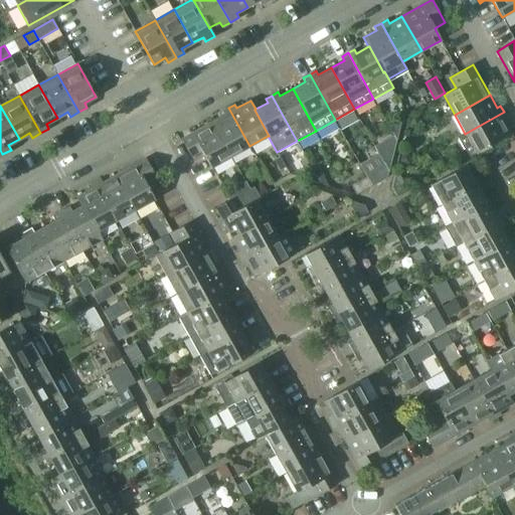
[(224,115),(211,122),(231,157),(249,146),(228,108),(222,111),(224,115)]
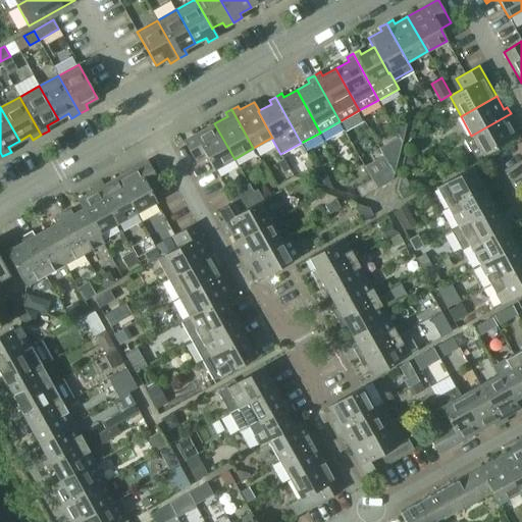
[(511,113),(471,136),(464,140),(475,159),(518,136),(511,122),(514,120),(511,113)]
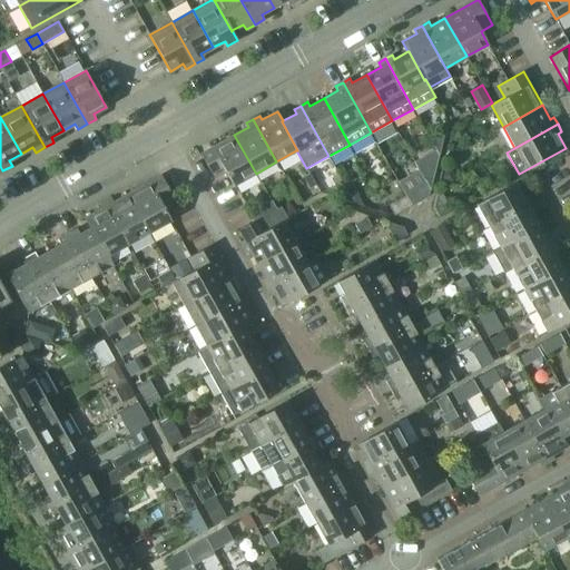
[(256,174),(234,135),(200,154),(215,179),(226,173),(234,186),(256,174)]
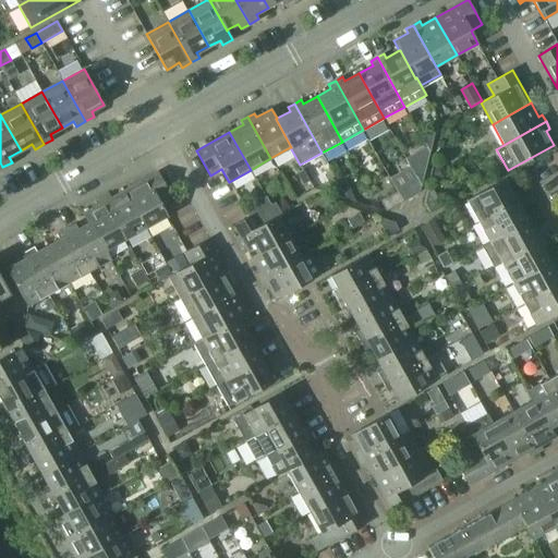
[(435,170),(433,174),(436,179),(443,179),(444,173),(440,169),(435,170)]
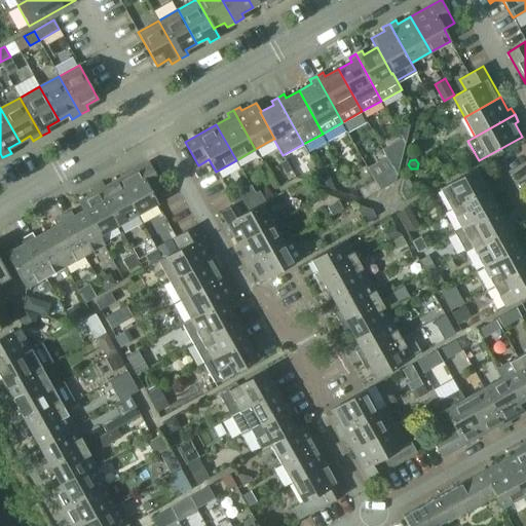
[(286,174),(291,171),(286,160),(280,163),(286,174)]
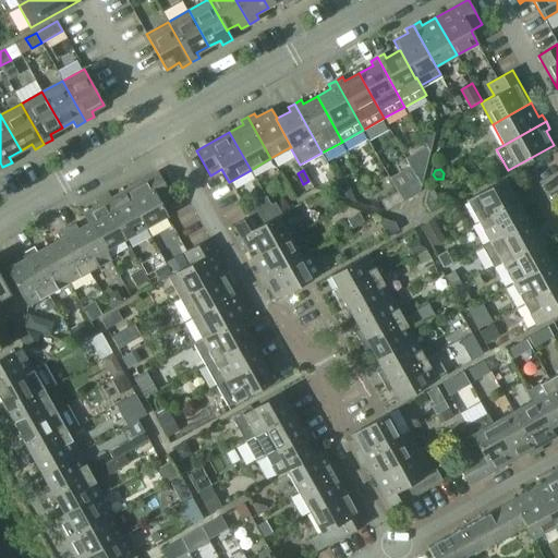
[(158,171),(125,190),(146,228),(168,216),(160,203),(172,196),(158,171)]
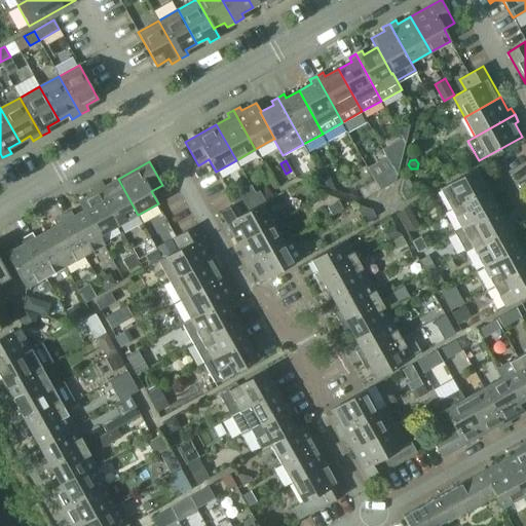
[(393,168),(374,180),(380,190),(397,181),(398,176),(393,168)]
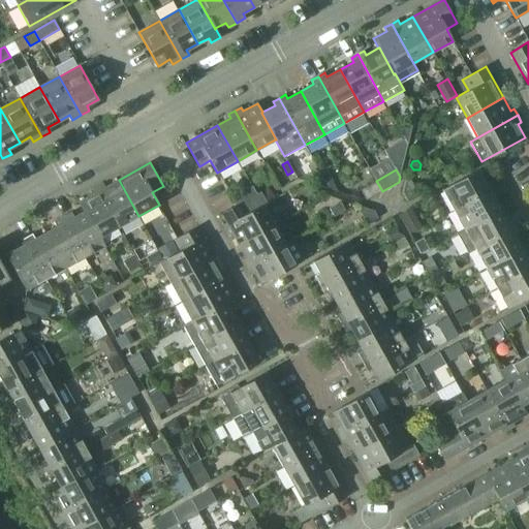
[(442,189),(454,210),(493,188),(490,182),(486,184),(478,169),(442,189)]
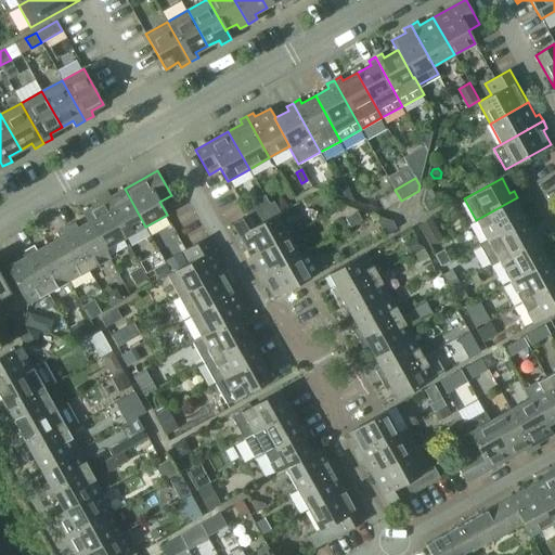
[(346,197),(355,201),(347,186),(341,190),(346,197)]
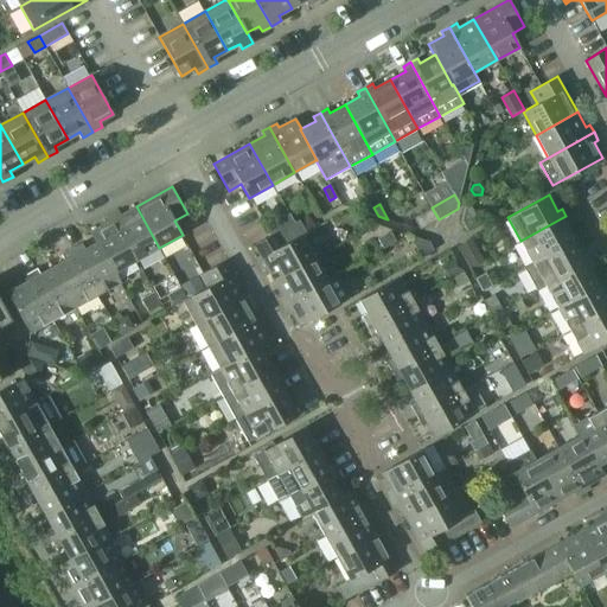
[(471,206),(466,205),(462,221),(468,231),(481,224),(471,206)]
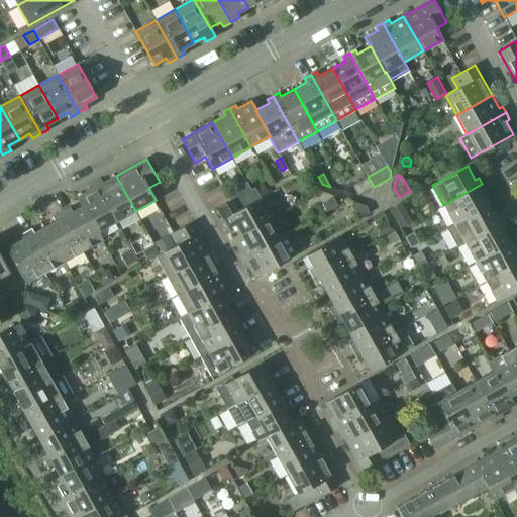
[(101,180),(95,183),(116,221),(135,211),(116,176),(103,183),(101,180)]
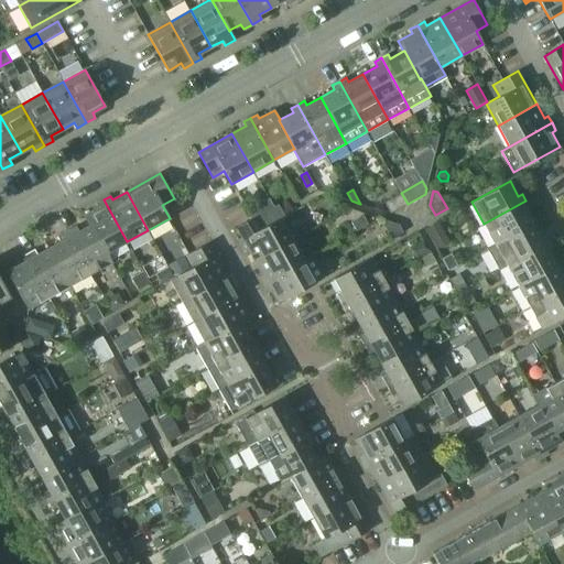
[(408,204),(401,193),(384,203),(391,213),(408,204)]
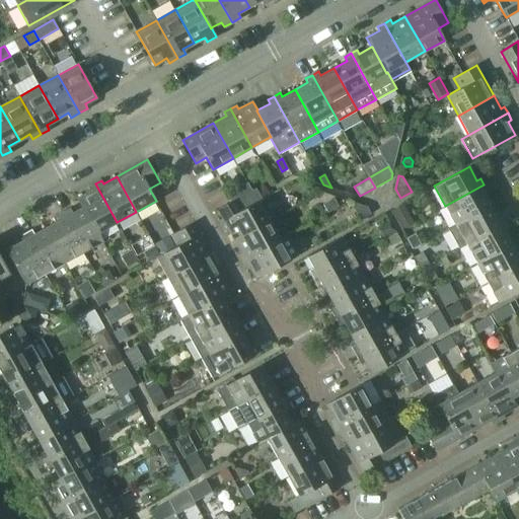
[(77,199),(82,207),(83,207),(97,233),(98,232),(117,222),(95,183),(89,187),(91,191),(77,199)]
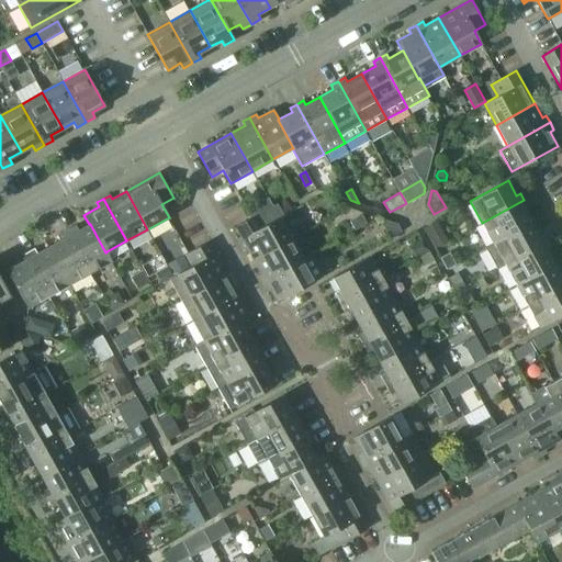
[(482,223),(493,244),(531,223),(524,209),(527,206),(524,200),(482,223)]
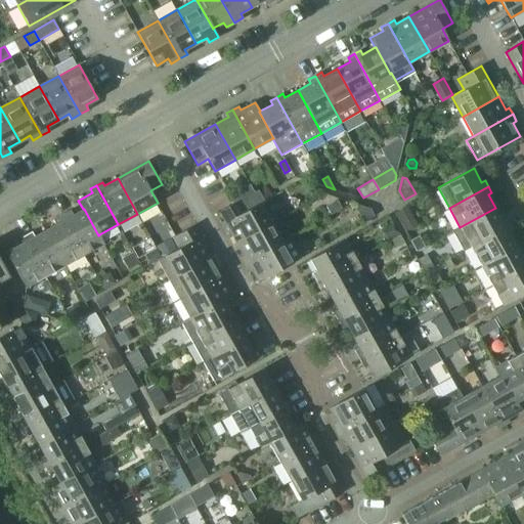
[(253,192),(243,199),(249,209),(259,203),(253,192)]
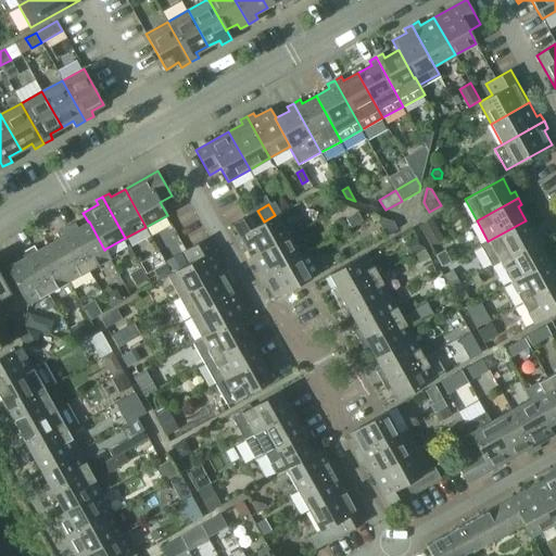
[(232,224),(251,256),(288,236),(277,215),(275,215),(264,222),(257,211),(232,224)]
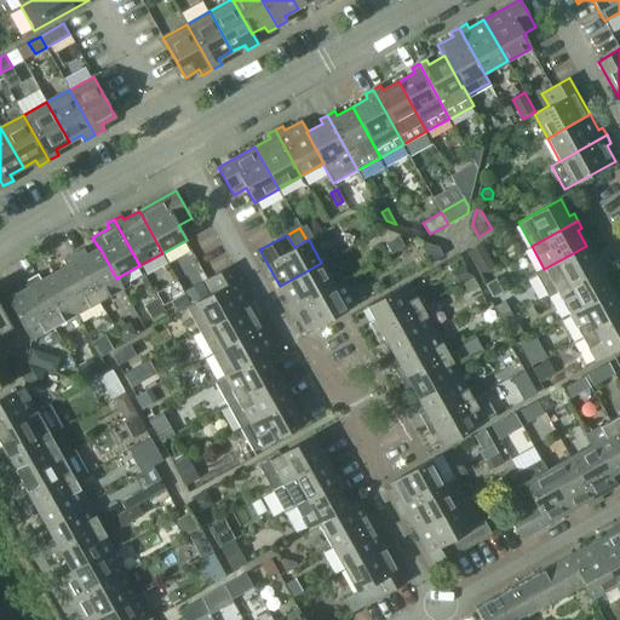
[(399,237),(386,245),(391,253),(403,247),(399,237)]
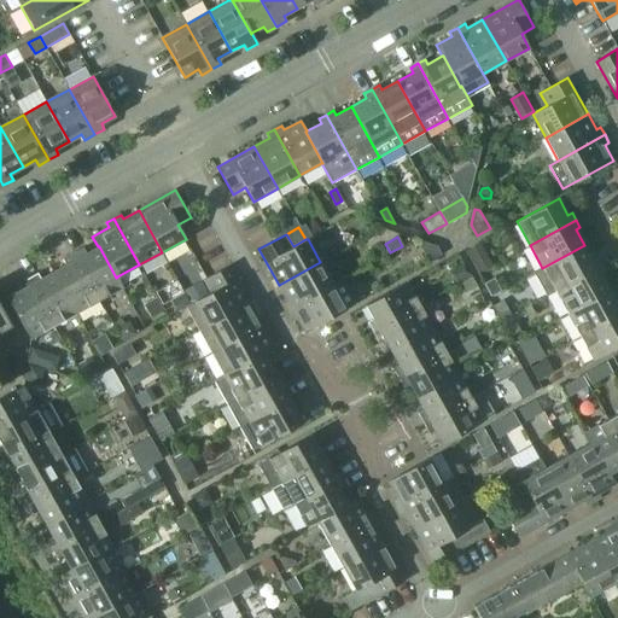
[(421,246),(429,261),(442,255),(437,246),(423,242),(421,246)]
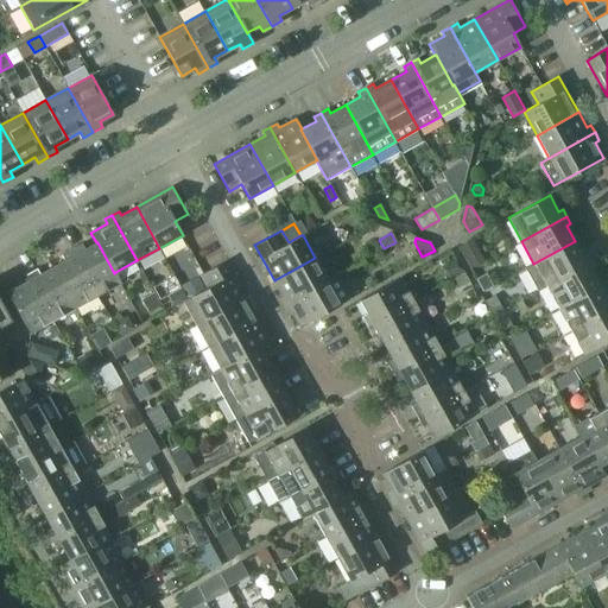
[(473,240),(458,248),(470,268),(483,260),(473,240)]
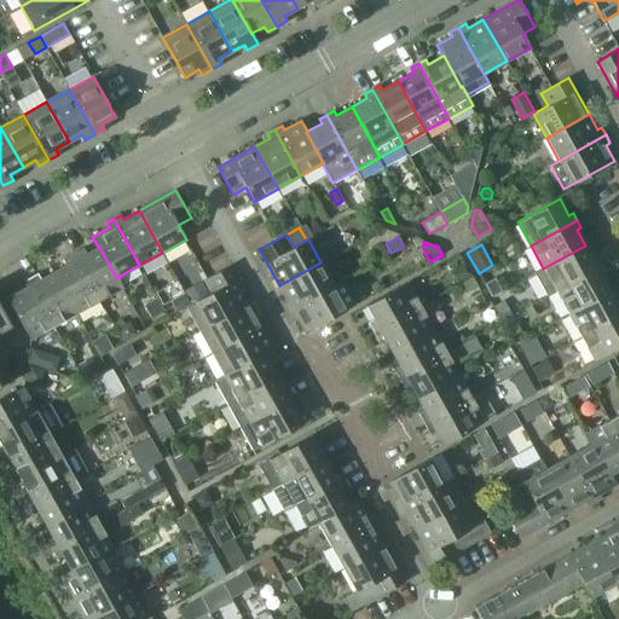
[(548,296),(556,291),(602,266),(597,258),(594,260),(585,246),(543,268),(534,273),(548,296)]
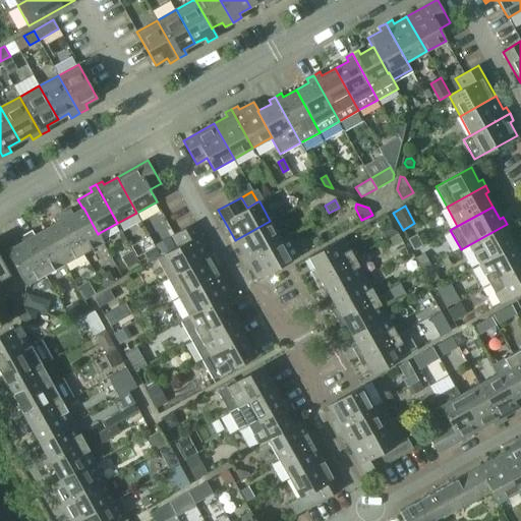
[(70,209),(61,213),(83,253),(104,242),(99,233),(98,234),(83,208),(82,208),(73,214),(70,209)]
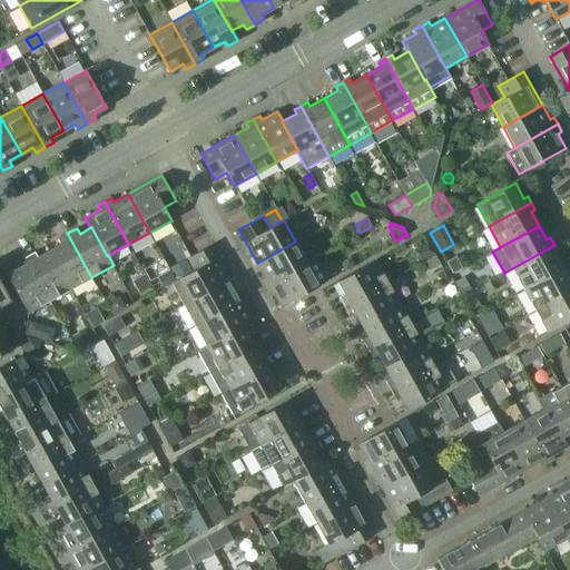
[(60,244),(49,251),(70,288),(91,277),(67,233),(57,238),(60,244)]
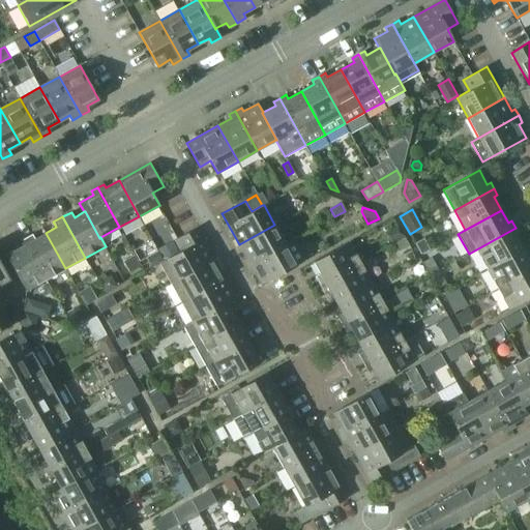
[(242,260),(246,267),(286,244),(274,225),(239,244),(246,258),(242,260)]
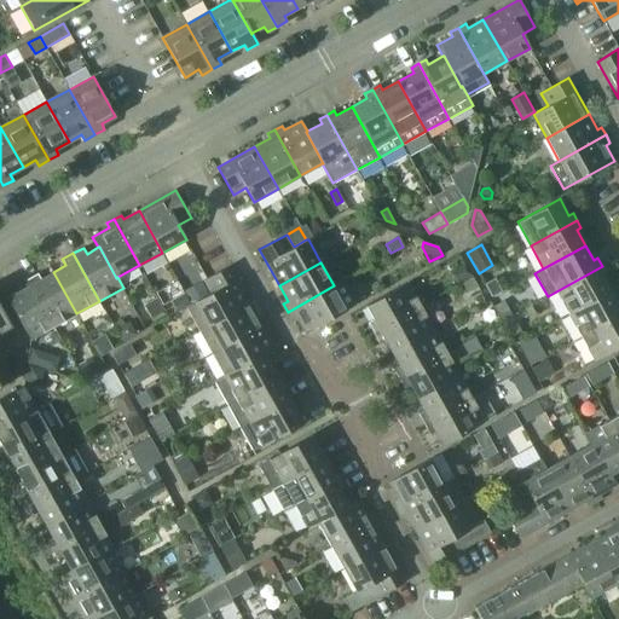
[(470,275),(466,265),(450,273),(456,283),(470,275)]
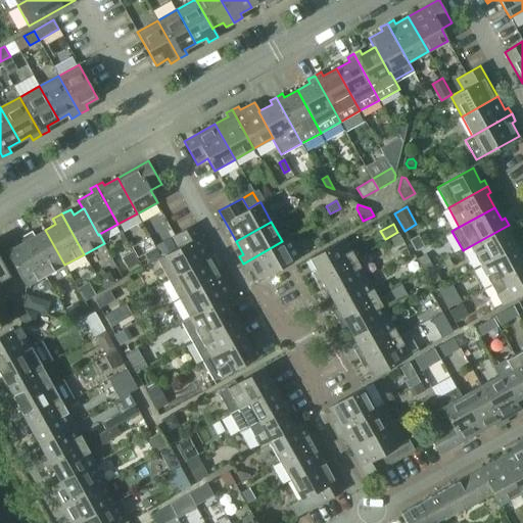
[(157,258),(169,279),(211,255),(194,225),(171,237),(177,248),(157,258)]
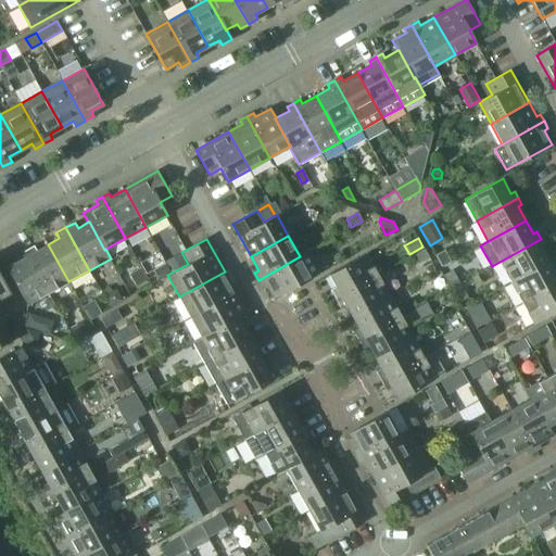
[(500,262),(510,282),(548,261),(541,248),(544,245),(541,239),(500,262)]
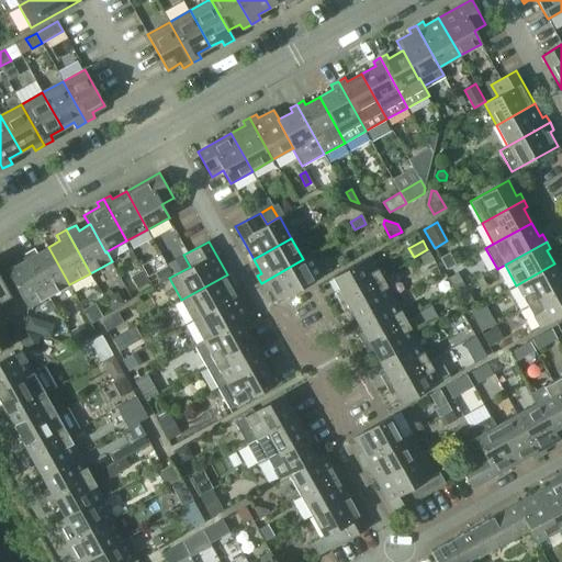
[(34,248),(25,253),(48,296),(69,284),(48,247),(37,254),(34,248)]
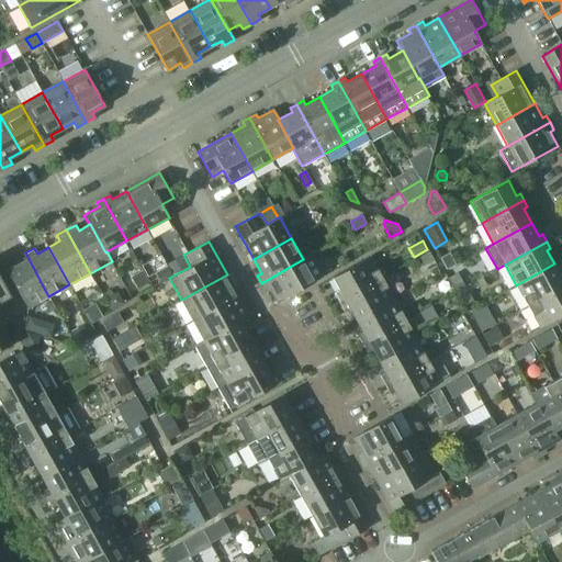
[(48,296),(25,253),(15,258),(18,263),(7,270),(27,308),(48,296)]
